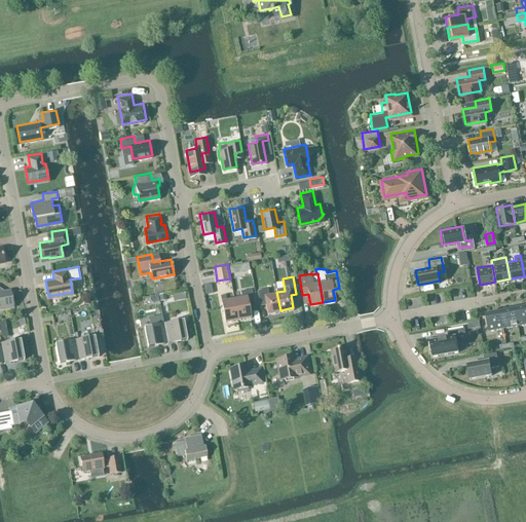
[(241,296),(234,297),(237,318),(251,315),(250,309),(255,308),(251,286),(240,288),(241,296)]
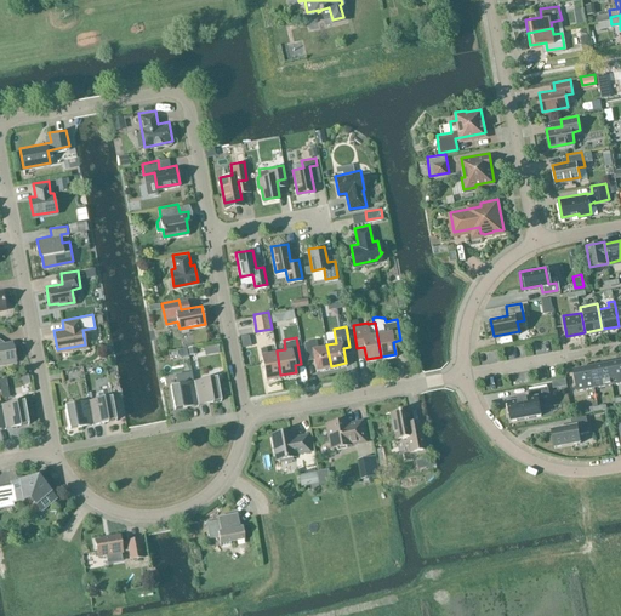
[(331,366),(326,344),(318,346),(317,337),(303,340),(307,354),(313,353),(315,369),(331,366)]
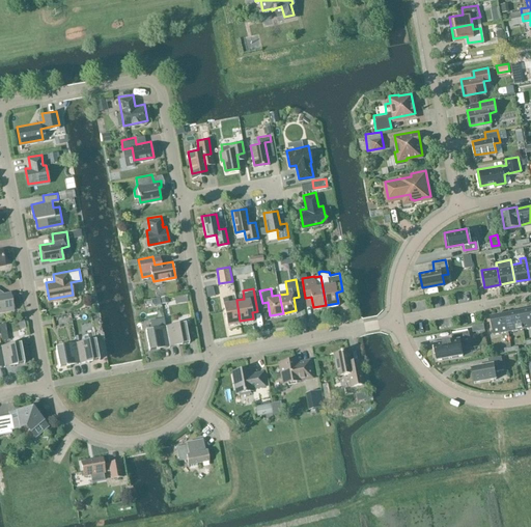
[(0,309),(14,307),(10,290),(0,292),(0,309)]
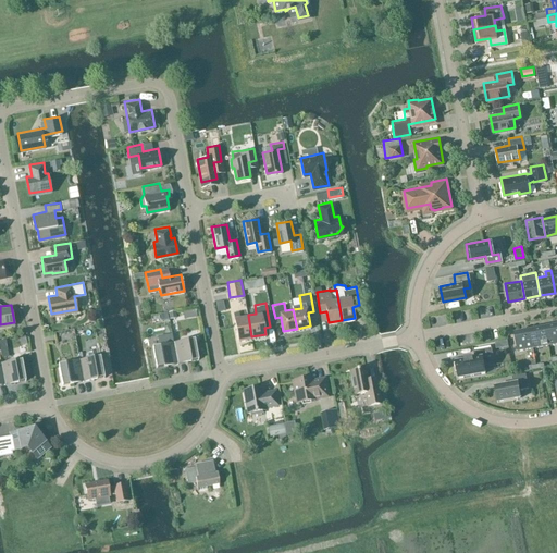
[(238,339),(251,336),(248,315),(234,317),(238,339)]
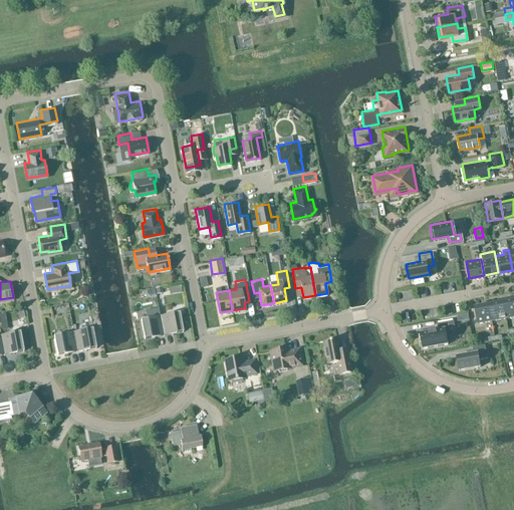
[(513,313),(513,297),(503,299),(506,315),(513,313)]
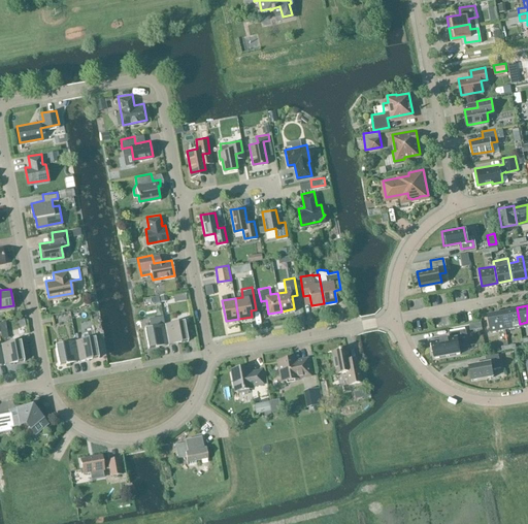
[(517,307),(502,310),(505,327),(520,324),(517,307)]
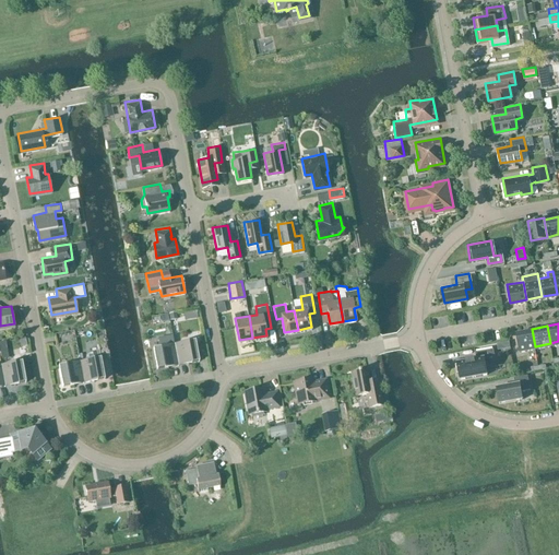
[(532,329),(515,331),(519,349),(535,346),(532,329)]
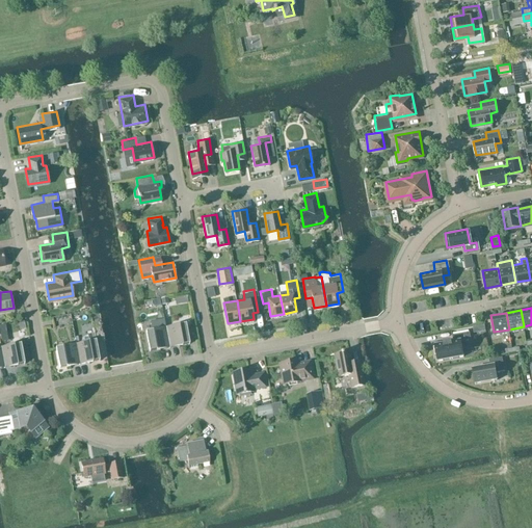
[(165,324),(169,345),(189,341),(186,321),(165,324)]
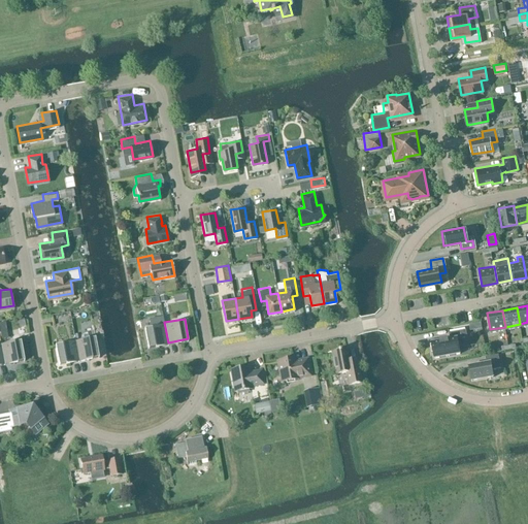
[(168,342),(164,322),(144,326),(149,346),(168,342)]
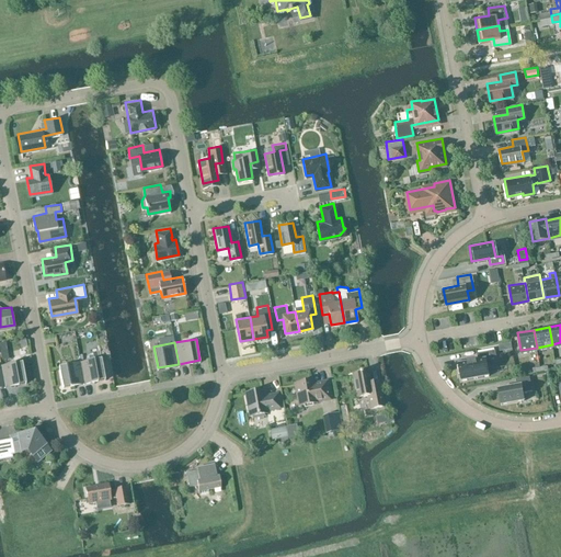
[(495,348),(477,351),(479,359),(476,359),(476,356),(468,359),(468,360),(459,362),(459,363),(457,363),(458,372),(460,372),(461,378),(489,373),(485,356),(496,355),(495,348)]
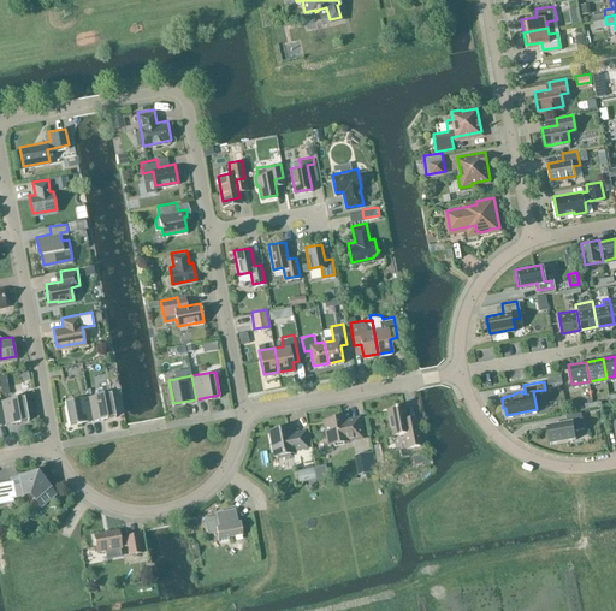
[(98,393),(88,395),(92,419),(116,414),(110,383),(101,384),(101,385),(96,386),(98,393)]
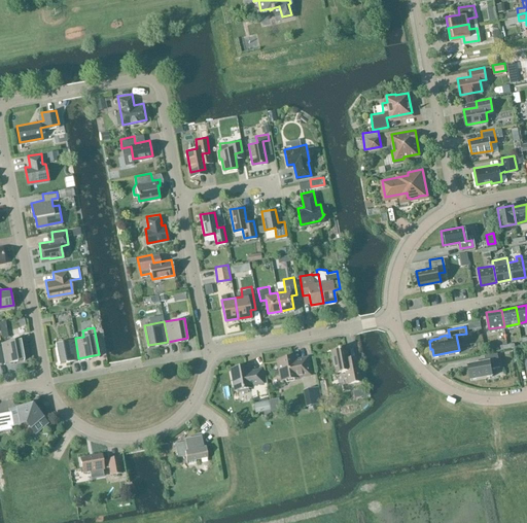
[(1,342),(4,361),(25,357),(21,338),(1,342)]
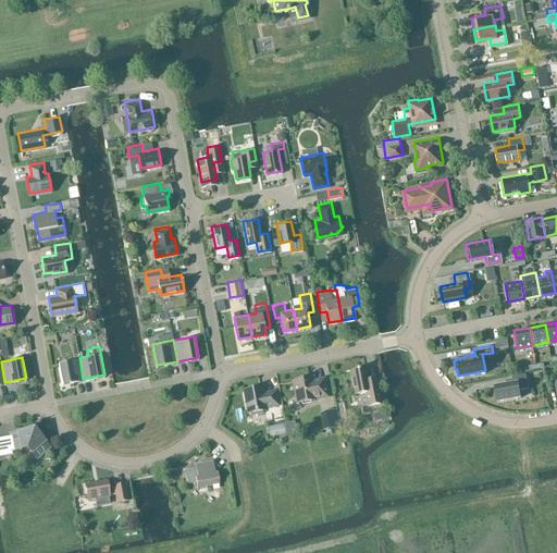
[(62,382),(83,379),(79,357),(59,361),(62,382)]
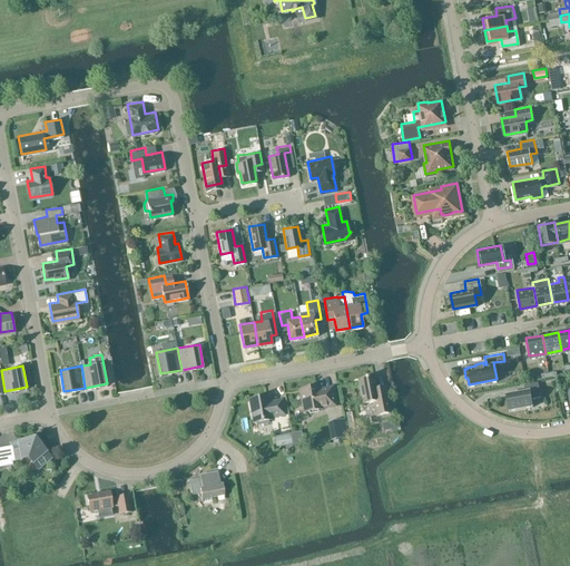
[(377,394),(374,376),(367,377),(366,374),(357,377),(362,401),(373,399),(375,412),(390,410),(386,393),(377,394)]
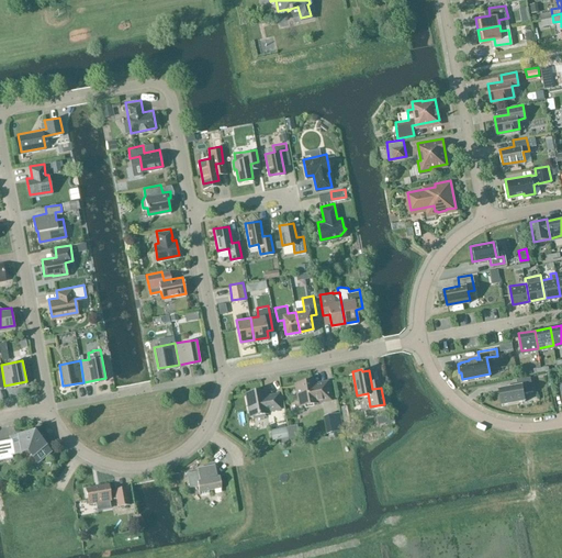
[(524,391),(534,389),(530,375),(516,377),(517,384),(499,388),(502,403),(525,399),(524,391)]
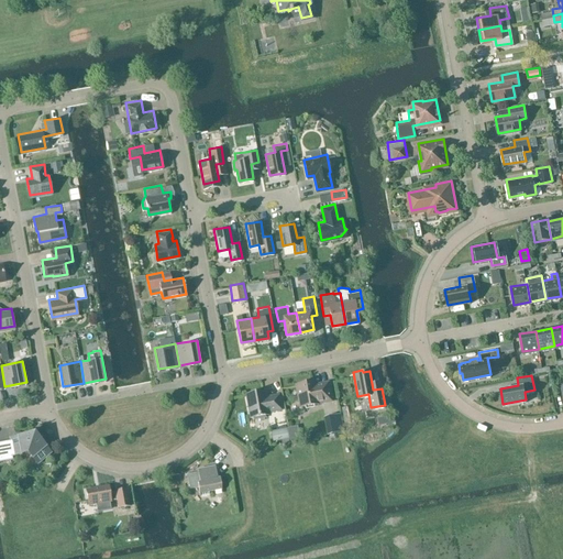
[(317,399),(330,397),(327,381),(313,383),(313,380),(297,382),(300,404),(317,401),(317,399)]
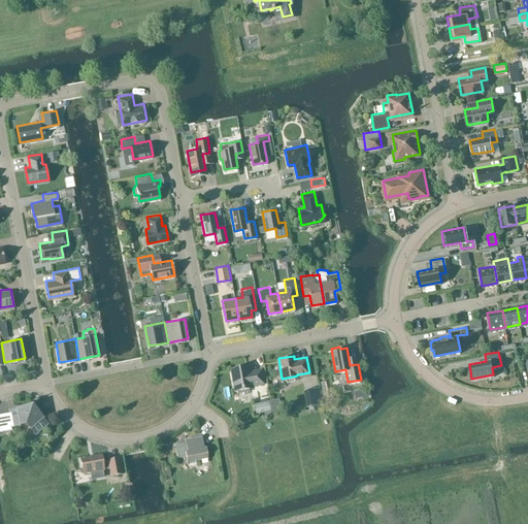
[(249,370),(246,364),(231,367),(231,368),(235,388),(234,388),(235,389),(251,386),(251,384),(263,382),(261,368),(249,370)]
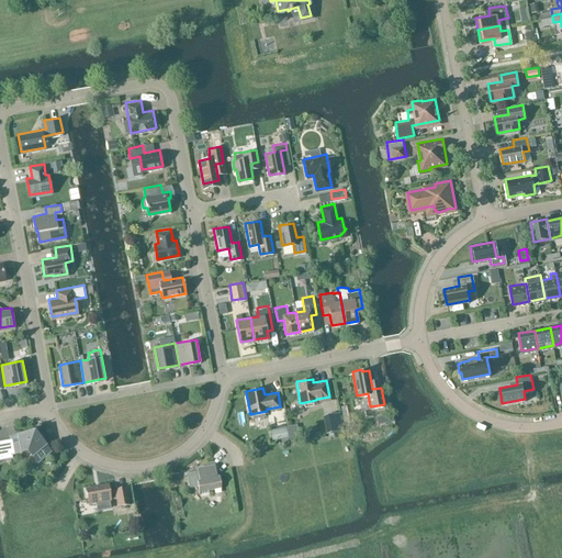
[(343,427),(339,411),(324,413),(327,431),(343,427)]
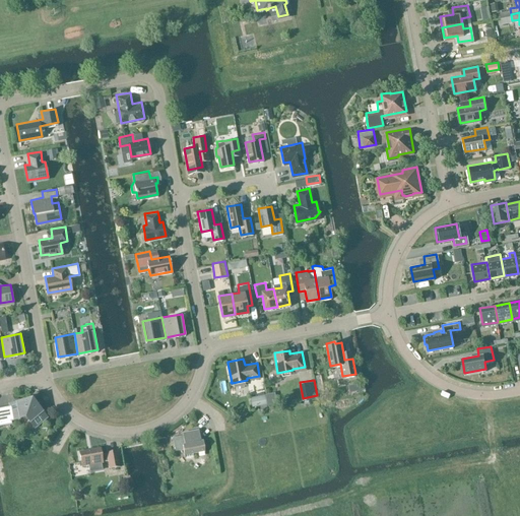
[(264,391),(250,393),(251,402),(265,400),(264,391)]
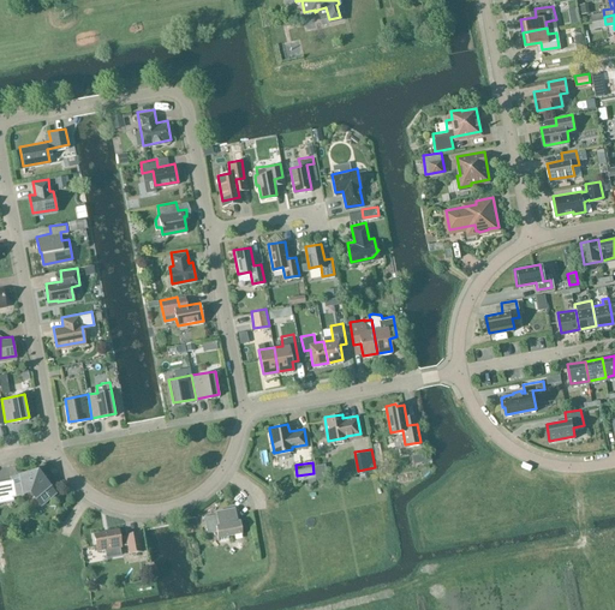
[(55,490),(37,470),(11,476),(13,483),(10,483),(9,479),(0,480),(0,498),(12,497),(12,494),(30,490),(41,502),(55,490)]
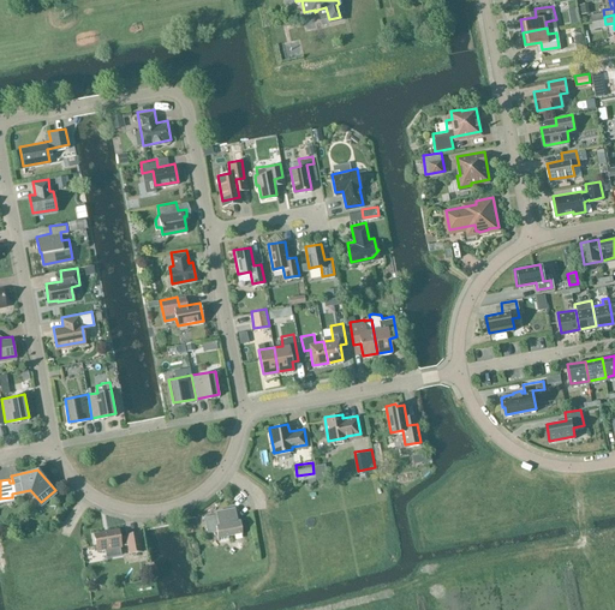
[(215,509),(216,512),(203,514),(207,528),(216,526),(219,538),(228,536),(227,533),(242,531),(242,533),(243,533),(240,519),(238,520),(234,506),(215,509)]
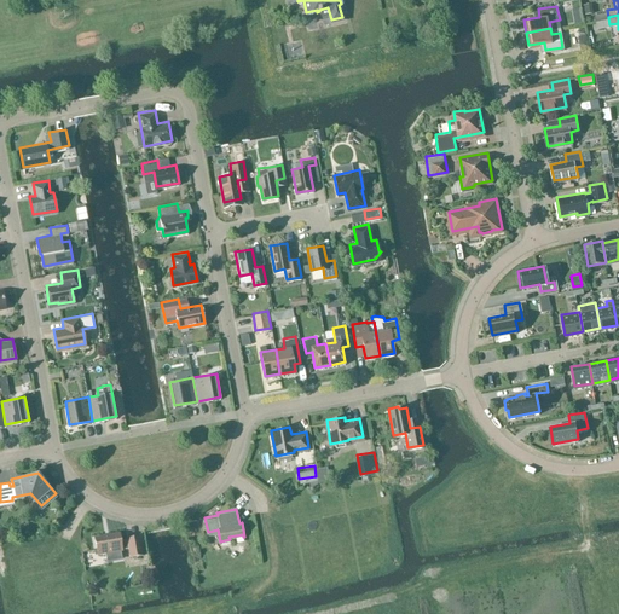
[(94,536),(97,551),(122,546),(129,545),(131,555),(142,552),(138,534),(128,537),(128,538),(120,539),(119,531),(94,536)]
